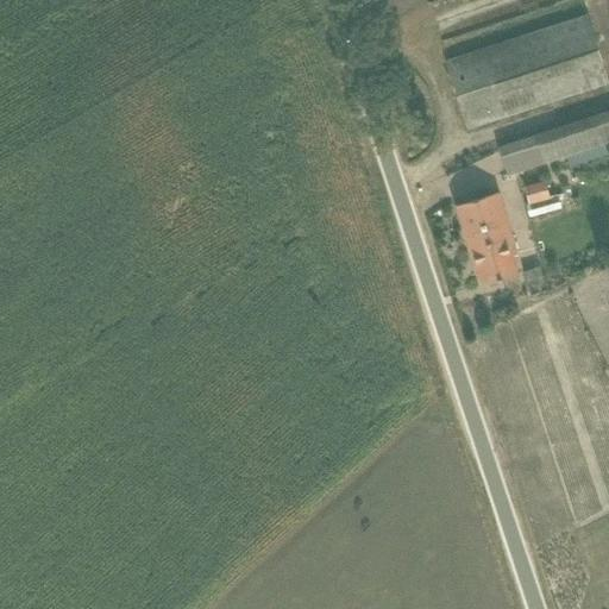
[(534,26),(551,25),(551,11),(533,12),(534,26)]
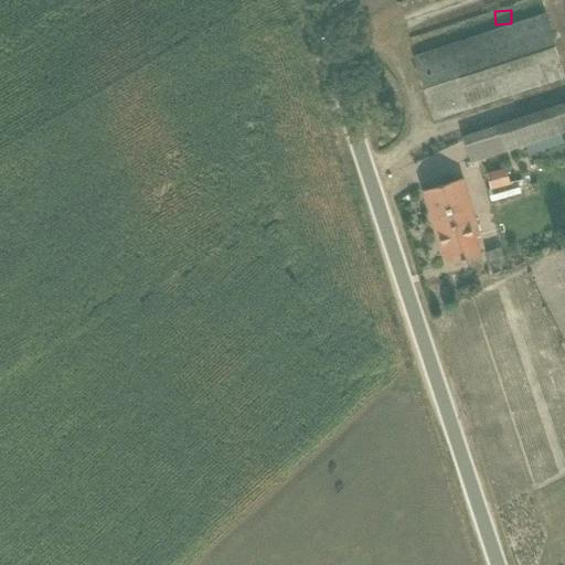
[(413,57),(433,119),(564,76),(544,14),(413,57)]
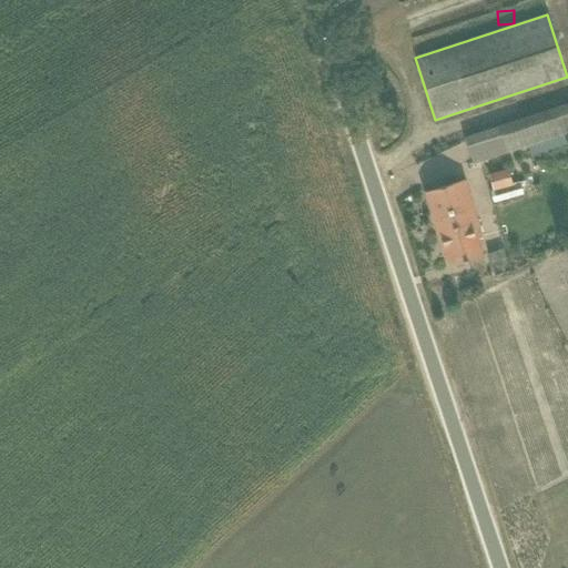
[(567,104),(464,139),(472,163),(567,131),(567,104)]
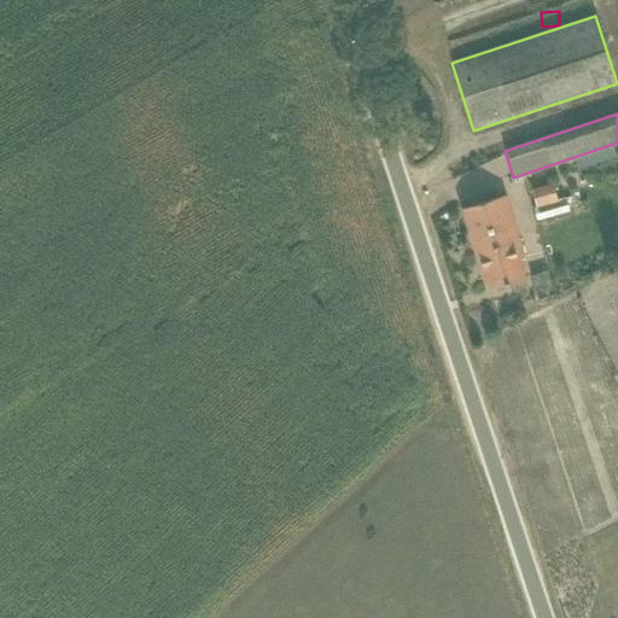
[(553,184),(530,190),(535,207),(532,208),(536,221),(567,211),(564,199),(557,200),(553,184)]
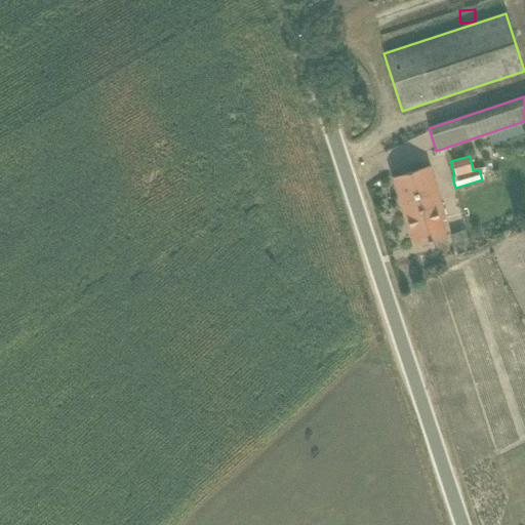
[(412,171),(393,177),(413,246),(434,240),(445,236),(437,210),(441,209),(428,166),(412,171)]
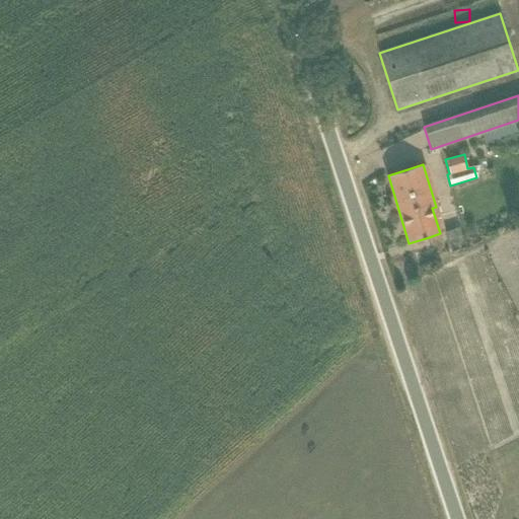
[(459,227),(446,231),(448,240),(462,235),(459,227)]
